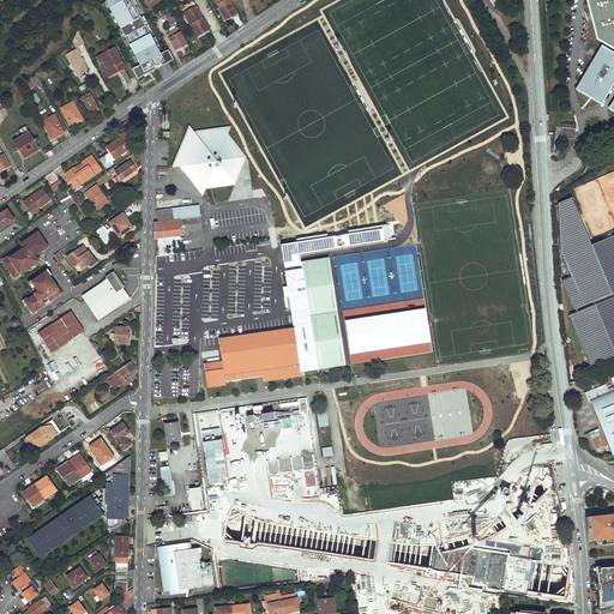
[(132,68),(138,78),(166,64),(161,54),(158,50),(152,38),(150,34),(140,17),(139,13),(136,8),(133,8),(131,5),(137,2),(134,0),(132,0),(132,1),(131,0),(106,0),(107,1),(109,7),(112,12),(119,24),(120,28),(130,46),(132,49),(138,61),(140,65),(132,68)]
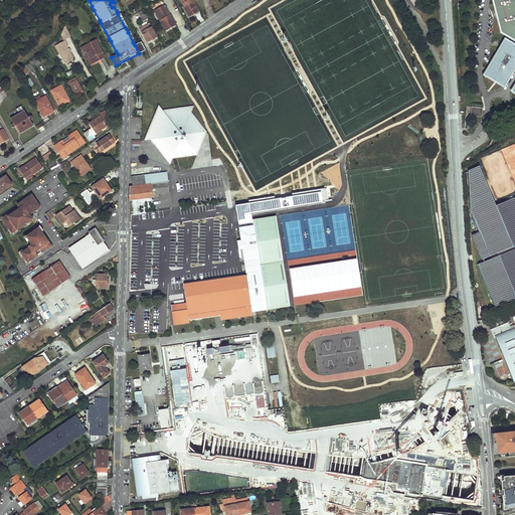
[(503,31),(494,0),(491,0),(501,33),(503,31)]
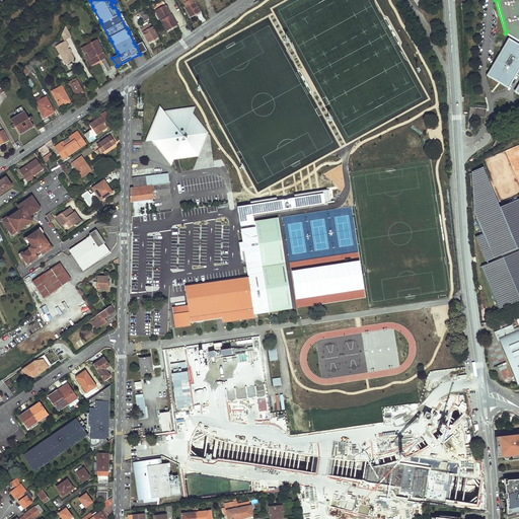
[(518,0),(498,0),(507,31),(518,39),(518,3),(518,0)]
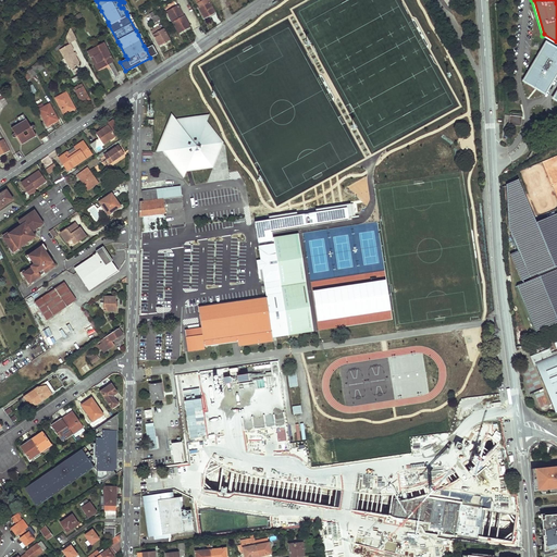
[(128,11),(124,2),(119,4),(121,8),(123,8),(126,12),(128,11)]
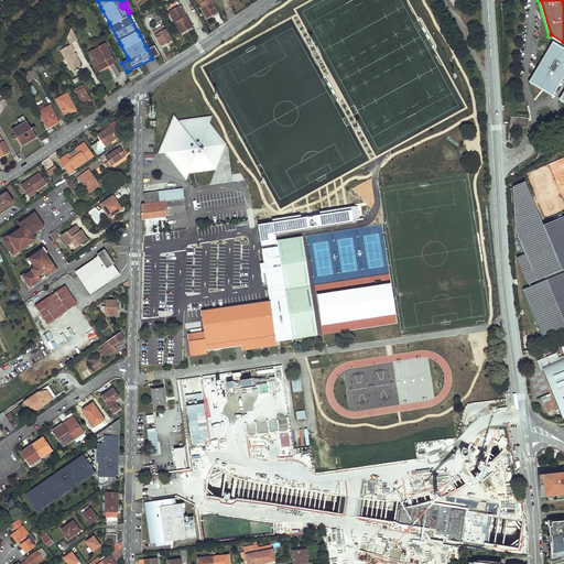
[(202,8),(207,19),(217,13),(212,2),(202,8)]
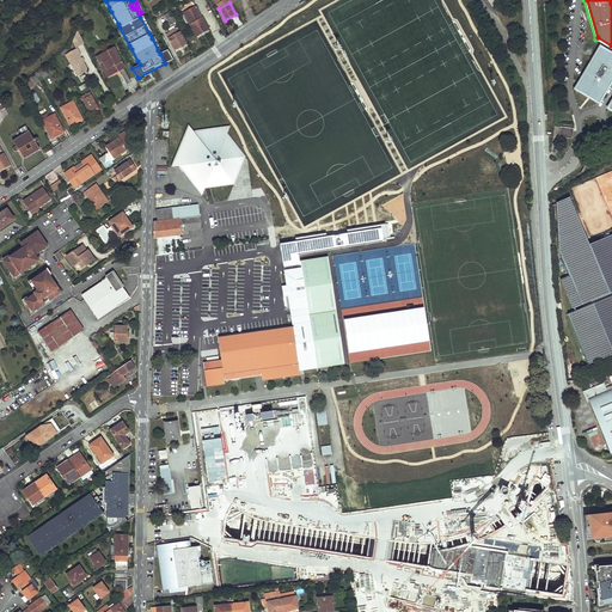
[(183,12),(196,36),(209,29),(196,6),(183,12)]
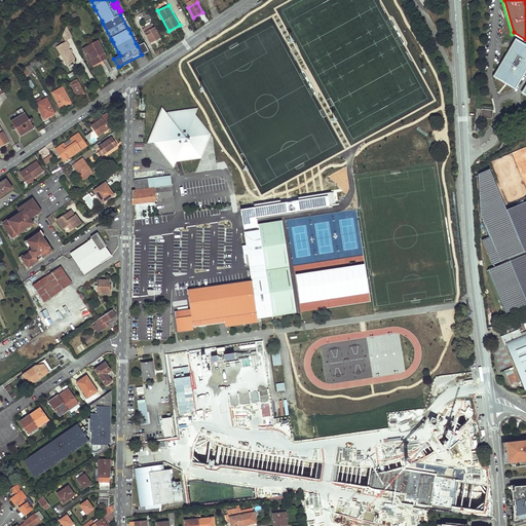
[(151,17),(148,12),(143,15),(146,21),(151,17)]
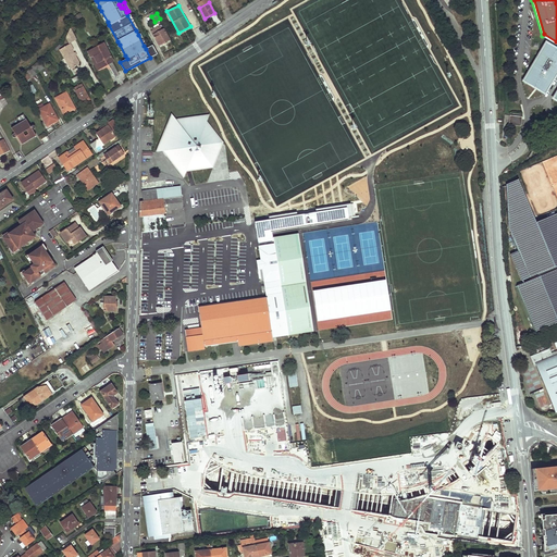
[(127,15),(136,31),(138,29),(131,14),(127,15)]
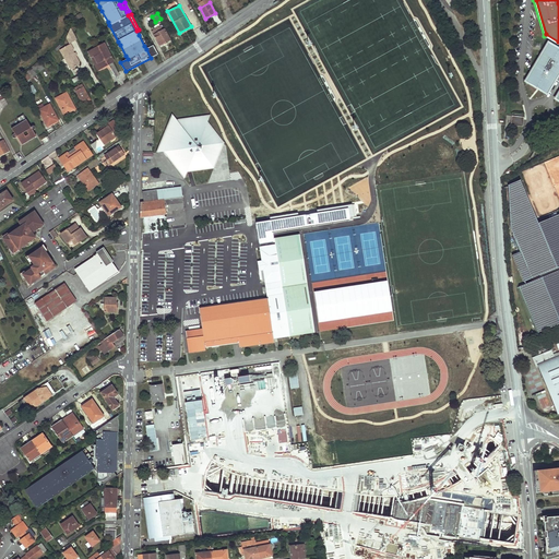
[(118,42),(109,25),(107,27),(116,43),(118,42)]
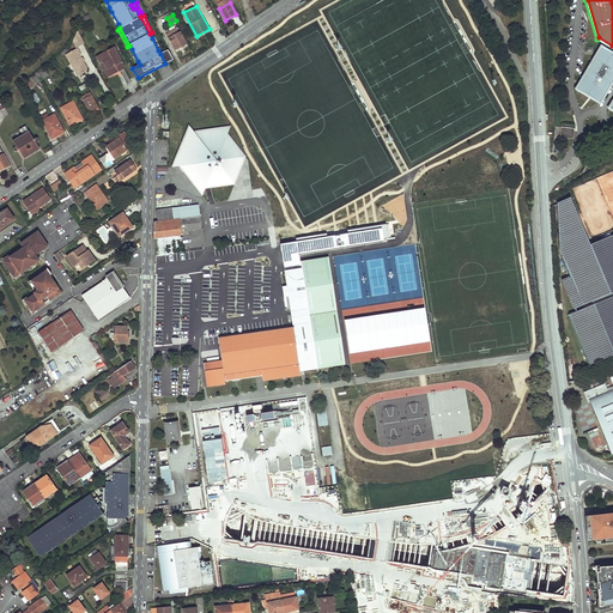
[(167,34),(175,49),(187,43),(181,32),(178,34),(175,29),(167,34)]
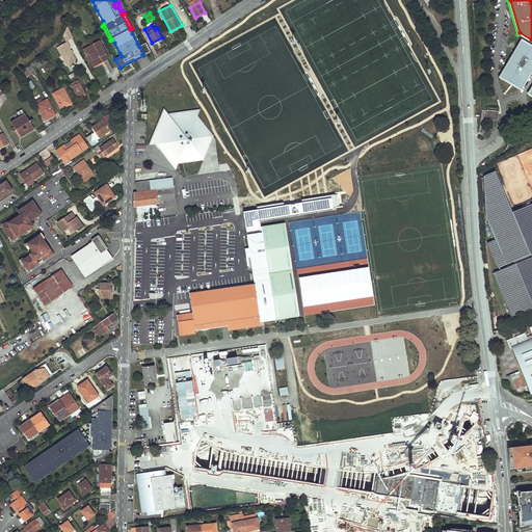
[(531,40),(520,32),(517,34),(531,43),(531,40)]
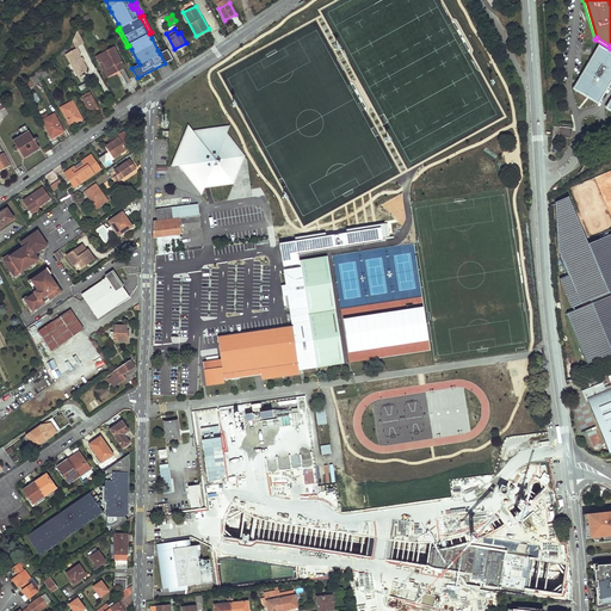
[(578,88),(600,50),(599,47),(574,90),(578,88)]
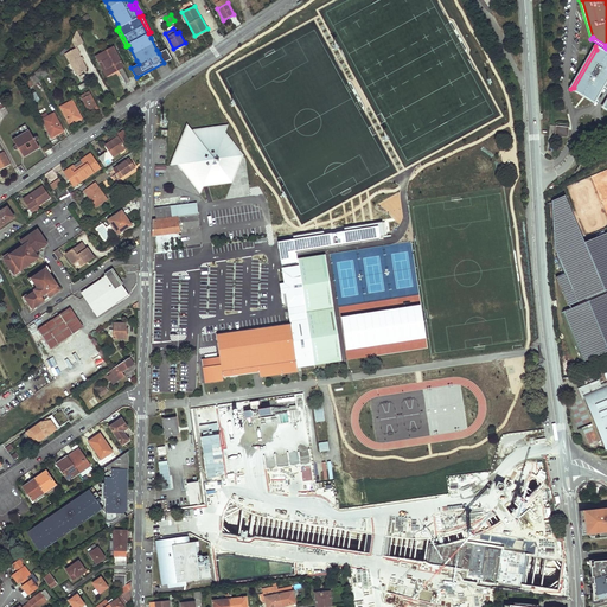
[(606,52),(595,46),(596,50),(606,56),(606,52)]
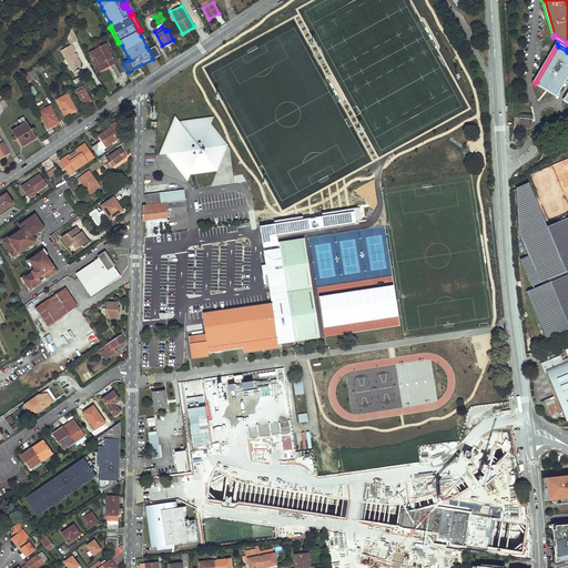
[(71,44),(61,51),(72,70),(80,66),(80,63),(78,59),(74,54),(74,52),(74,51),(71,44)]
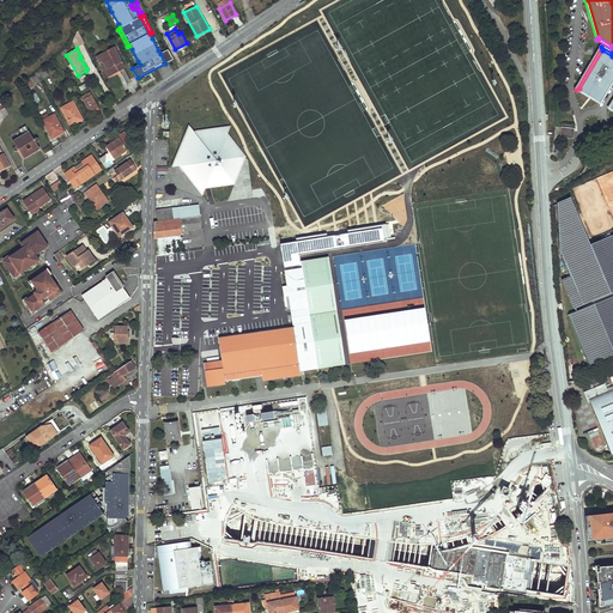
[(103,62),(110,76),(125,67),(114,48),(97,58),(101,64),(103,62)]
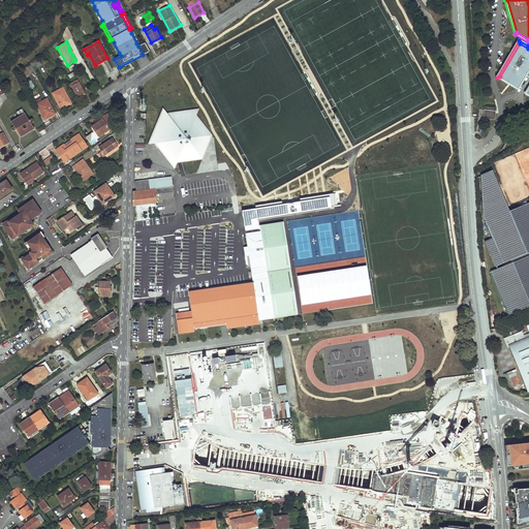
[(138,47),(143,55),(150,51),(145,42),(138,47)]
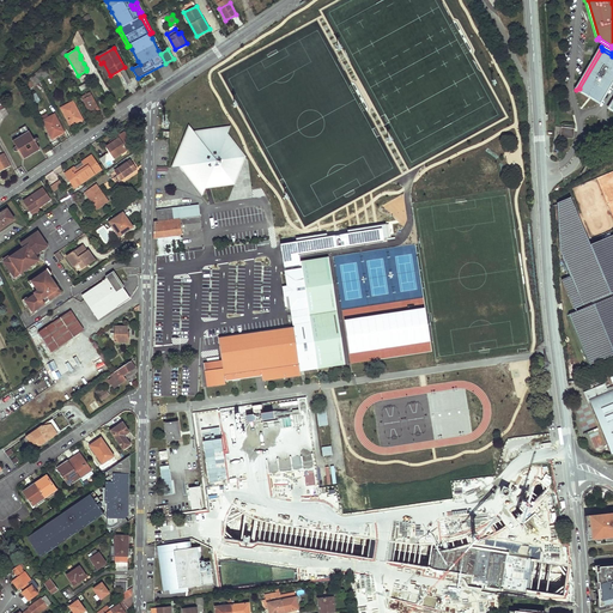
[(612,76),(612,56),(602,50),(580,89),(599,99),(612,76)]
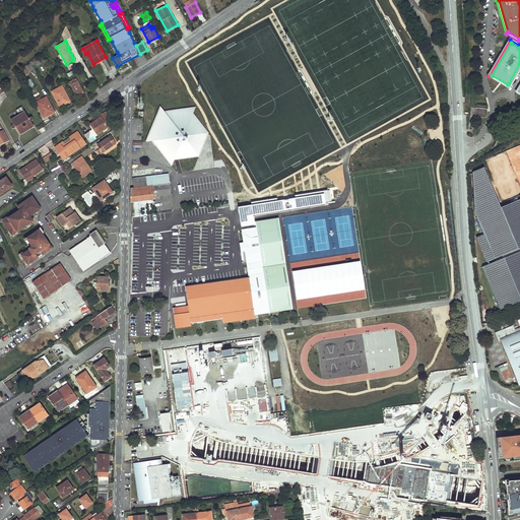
[(29,62),(35,68),(41,63),(37,57),(29,62)]
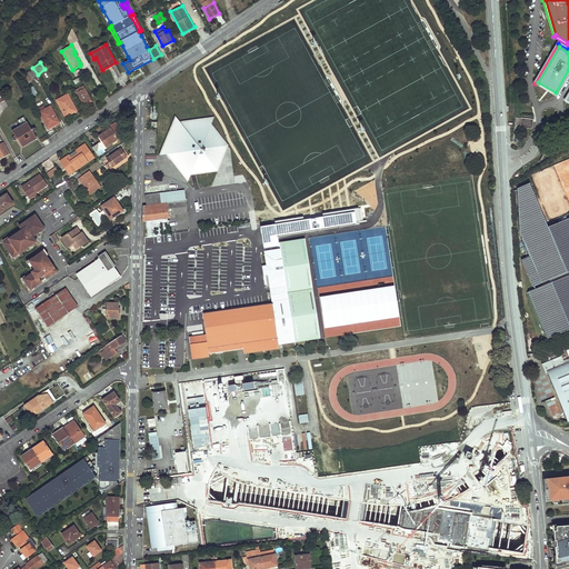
[(32,68),(26,73),(30,80),(38,75),(32,68)]
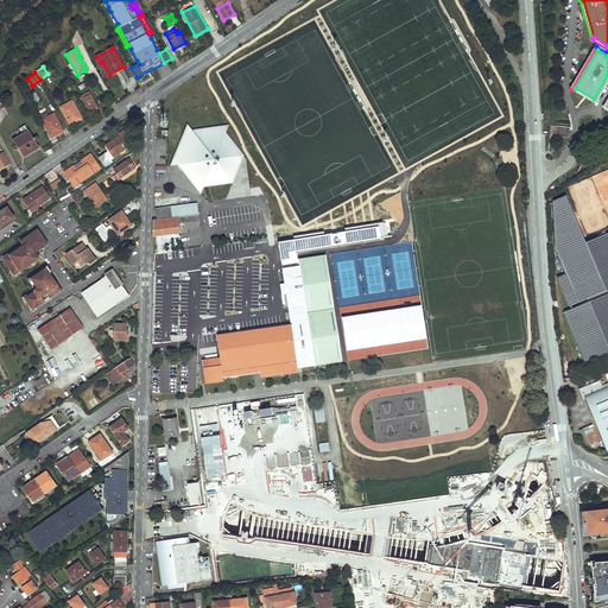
[(595,103),(607,81),(607,75),(594,99),(595,103)]
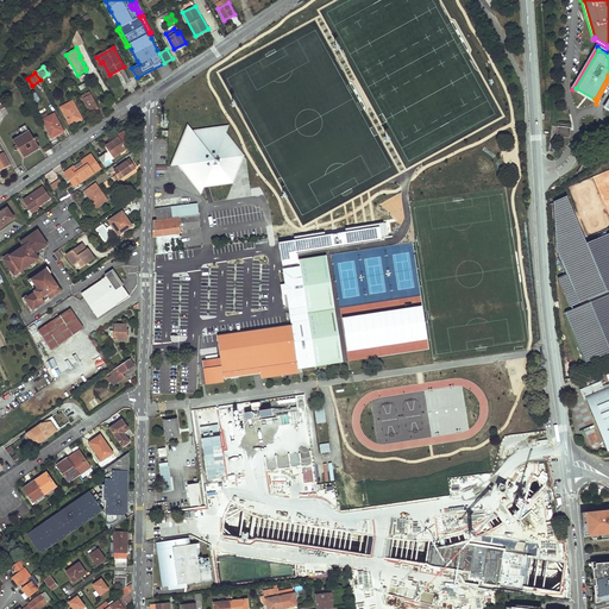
[(595,99),(576,88),(572,89),(596,104),(595,99)]
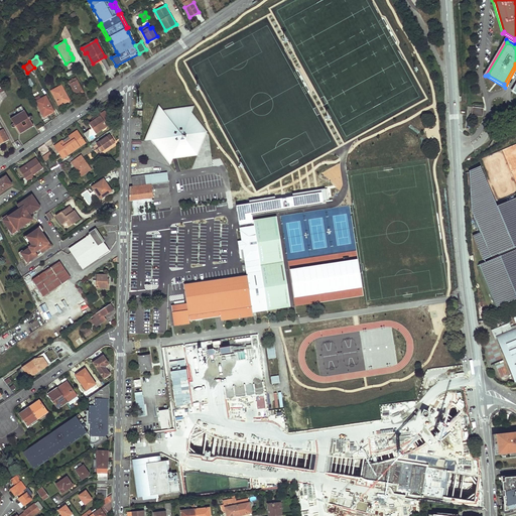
[(69,82),(75,94),(80,92),(80,94),(83,92),(76,78),(69,82)]
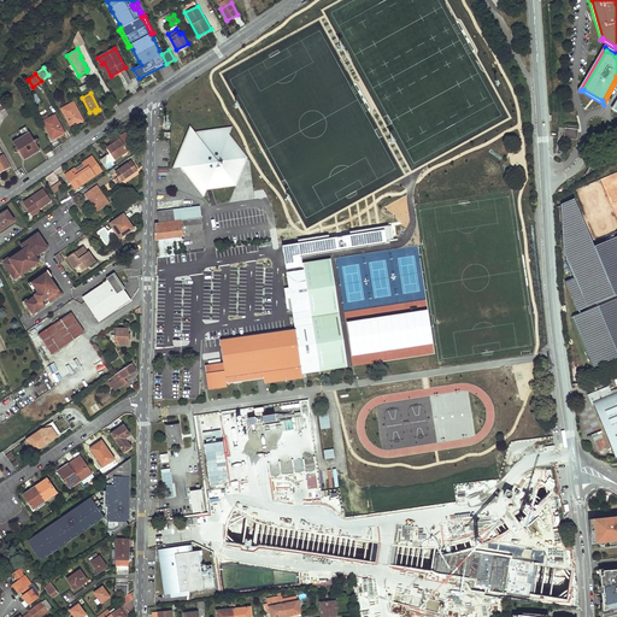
[(62,109),(70,127),(75,124),(75,122),(82,118),(74,103),(62,109)]
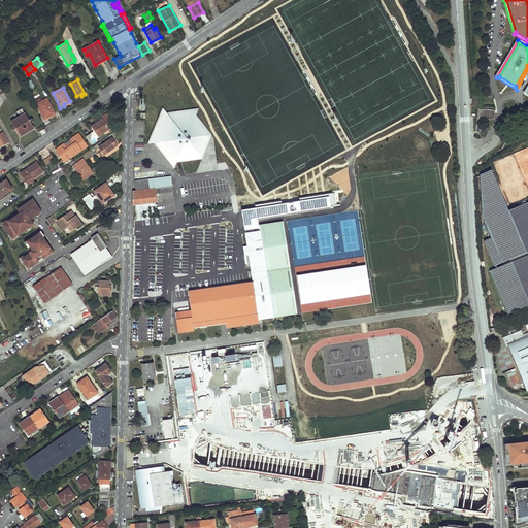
[(37,103),(43,118),(51,114),(51,116),(55,113),(46,98),(37,103)]
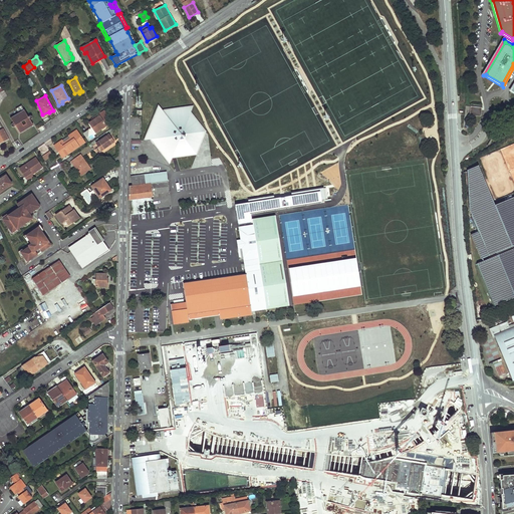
[(192,104),(162,109),(158,104),(145,140),(150,139),(170,162),(173,155),(196,151),(195,150),(197,148),(198,147),(200,143),(201,141),(202,138),(202,137),(202,136),(203,134),(203,132),(203,131),(203,130),(205,129),(190,109),(192,104)]
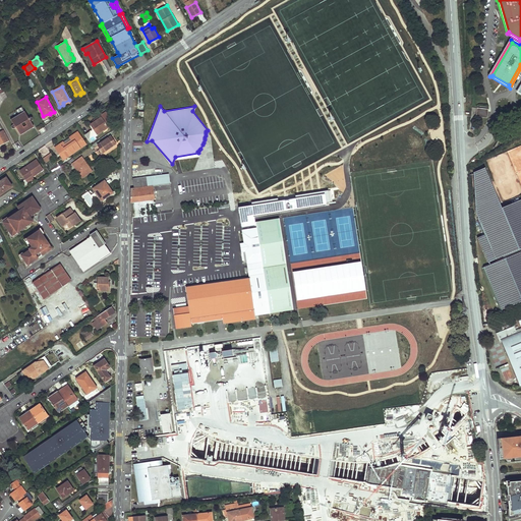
[(18,115),(10,119),(12,124),(10,125),(10,126),(10,127),(11,128),(13,128),(14,127),(19,135),(34,127),(30,121),(32,120),(33,119),(33,118),(32,118),(32,117),(31,117),(30,117),(27,118),(21,107),(15,110),(18,115)]
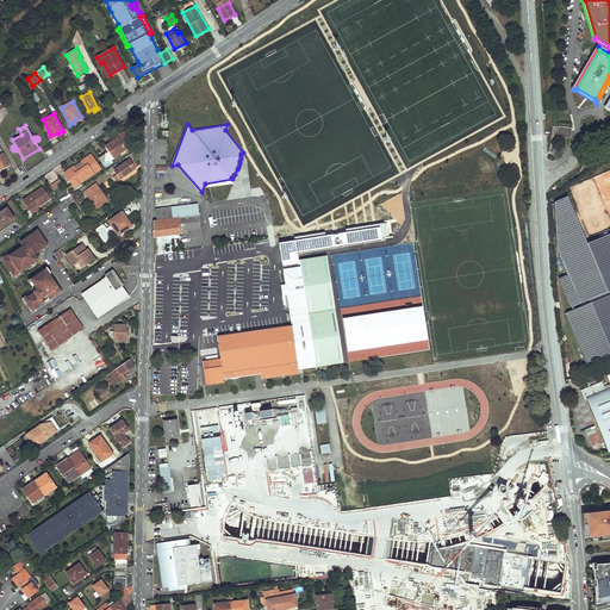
[(558,137),(571,138),(572,128),(559,126),(558,137)]
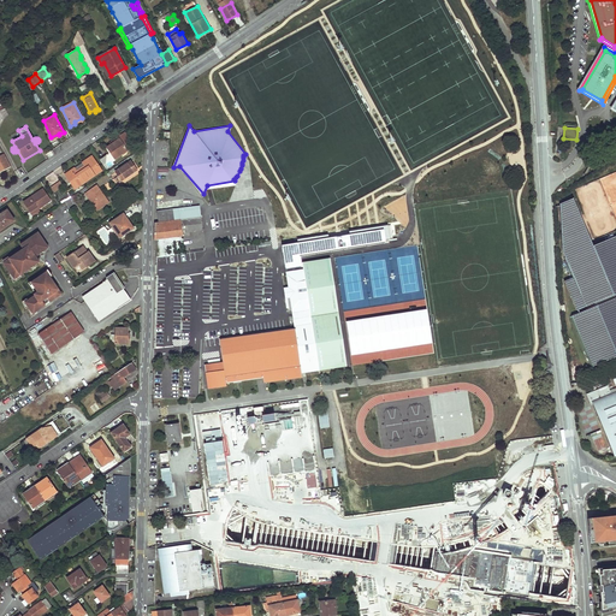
[(111,146),(107,149),(114,158),(132,146),(125,134),(118,138),(119,140),(111,146)]
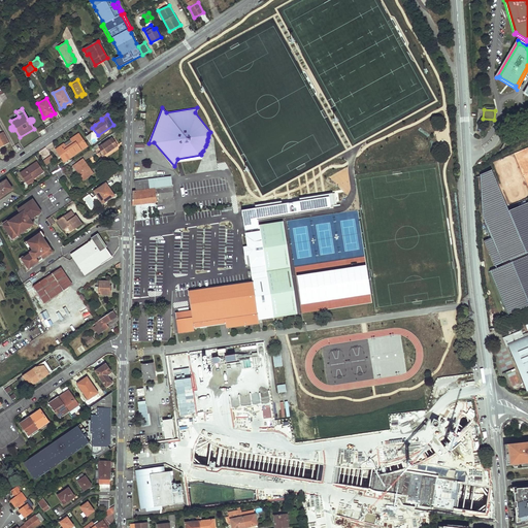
[(0,146),(8,143),(3,133),(0,135),(0,134),(0,146)]
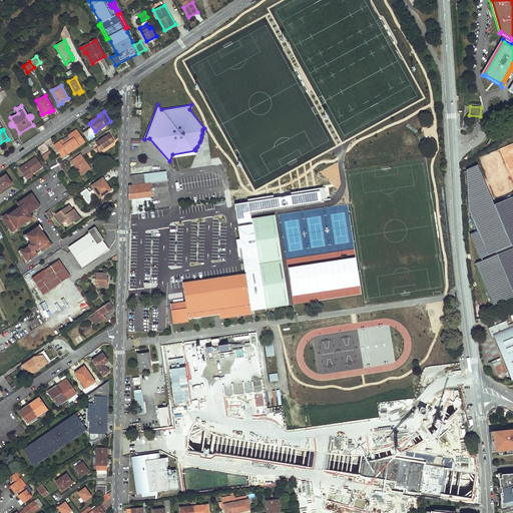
[(61,141),(54,146),(61,154),(66,151),(68,153),(84,142),(76,131),(69,136),(71,140),(64,145),(61,141)]
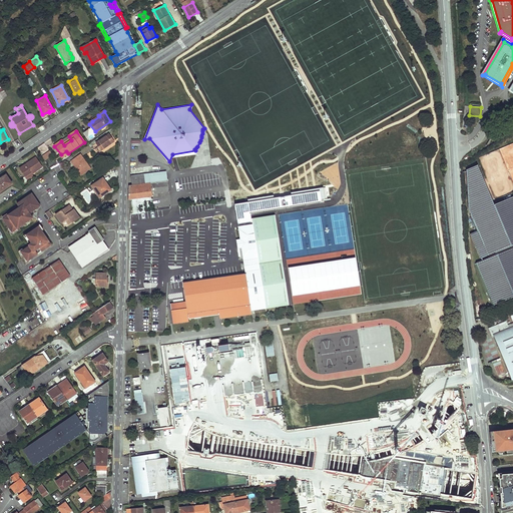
[(108,134),(96,142),(100,149),(113,141),(108,134)]
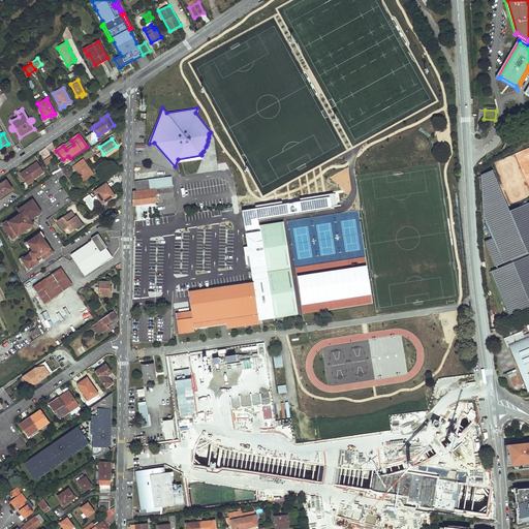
[(45,158),(51,155),(47,148),(41,151),(45,158)]
